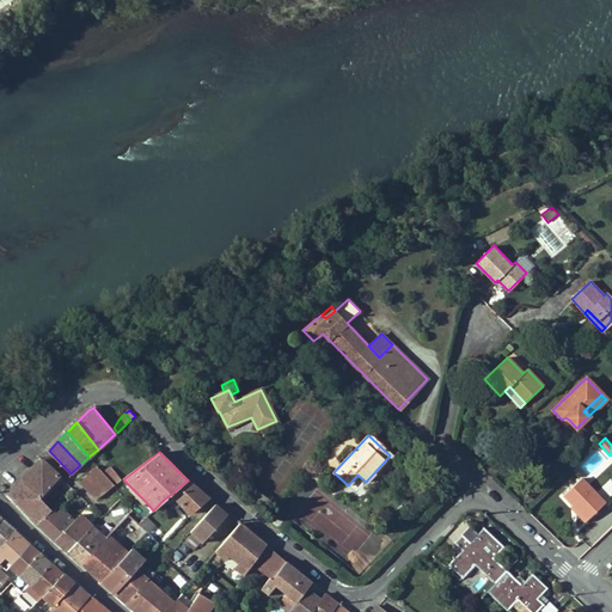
[(60,476),(42,459),(22,479),(40,497),(60,476)]
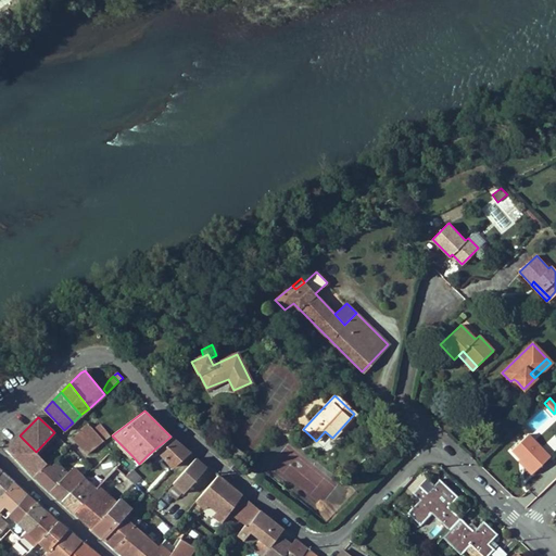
[(96,446),(104,441),(95,430),(88,424),(80,431),(96,446)]
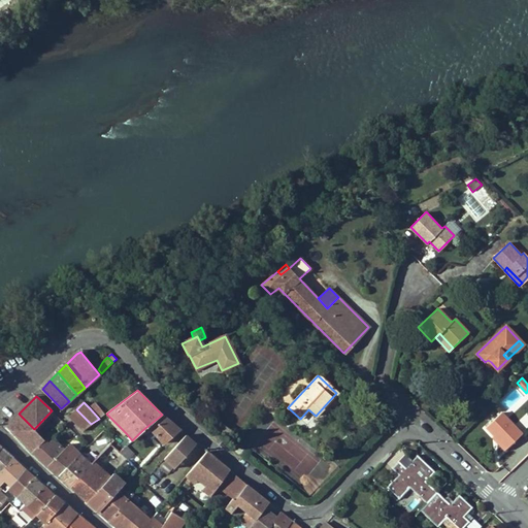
[(104,415),(96,403),(90,408),(99,419),(104,415)]
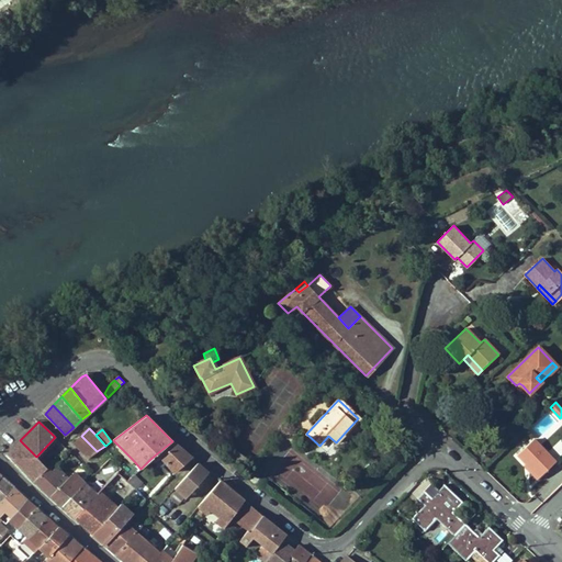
[(88,458),(97,451),(81,436),(74,444),(88,458)]
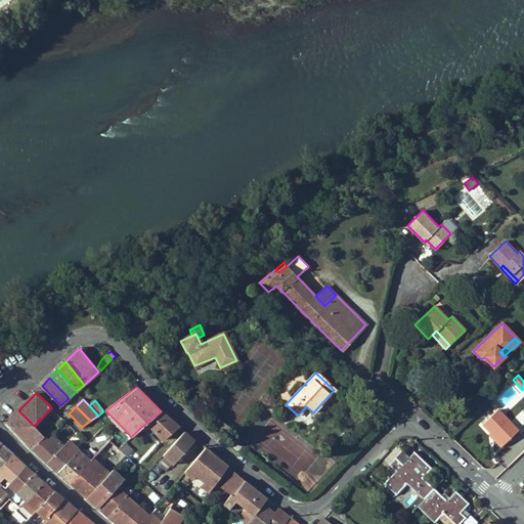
[(491,432),(504,444),(518,430),(498,408),(483,423),(491,432)]
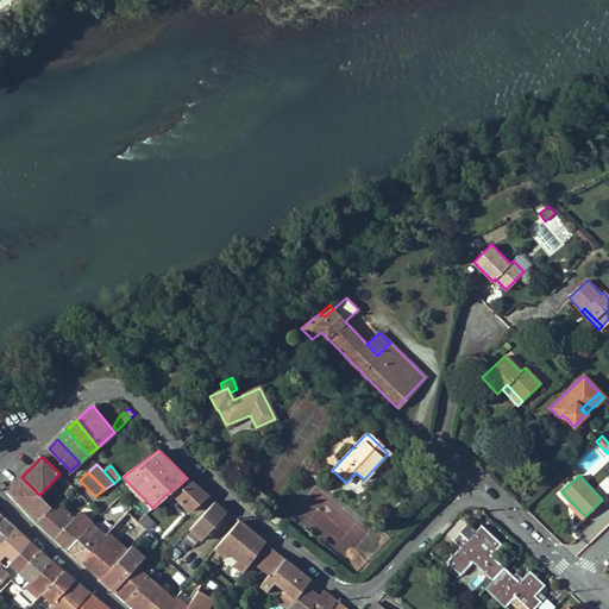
[(32,515),(37,520),(51,507),(39,495),(22,477),(8,491),(32,515)]
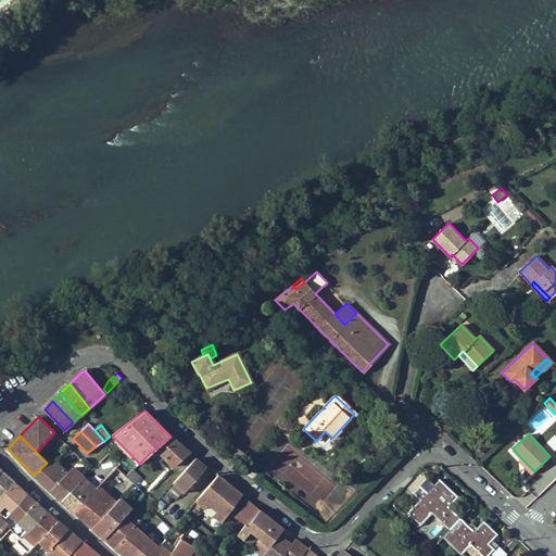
[(180,444),(171,437),(155,449),(164,458),(172,467),(184,456),(176,447),(180,444)]
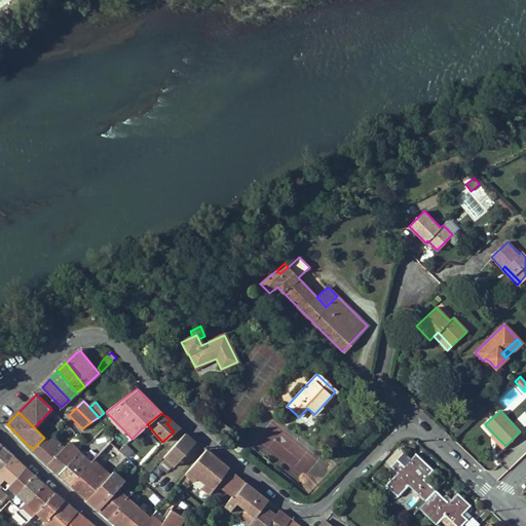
[(226,435),(231,428),(214,416),(210,423),(226,435)]
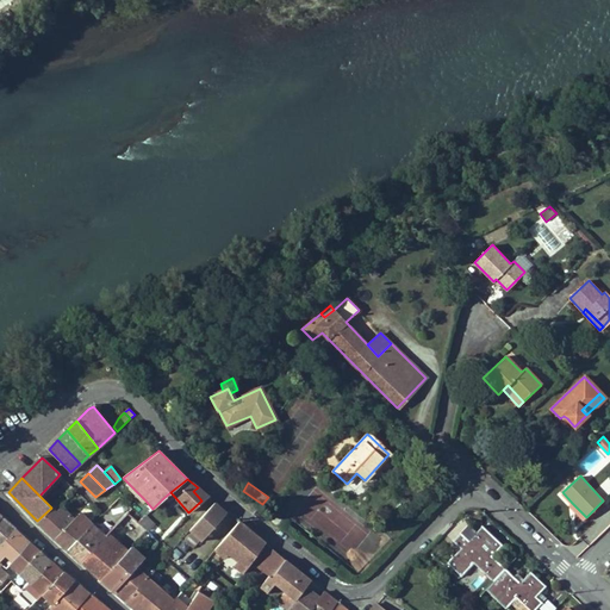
[(145,500),(131,486),(128,490),(142,504),(145,500)]
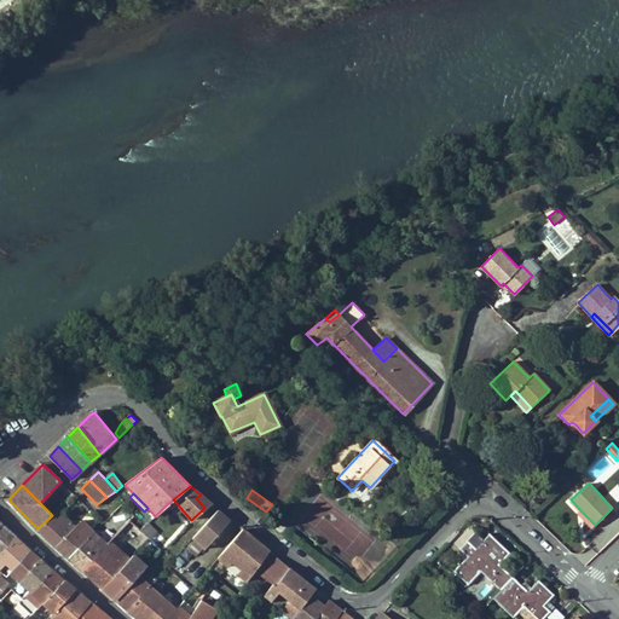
[(201,495),(196,498),(204,508),(210,503),(201,495)]
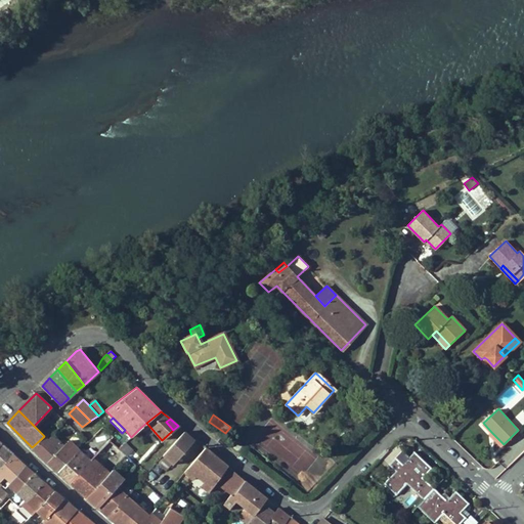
[(148,437),(155,432),(146,423),(140,428),(148,437)]
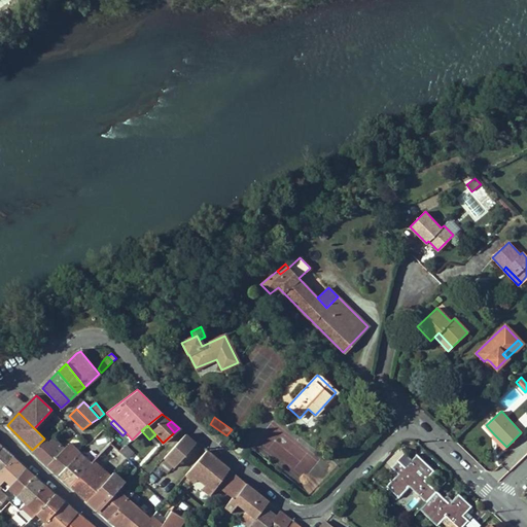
[(492,436),(503,449),(506,447),(494,434),(492,436)]
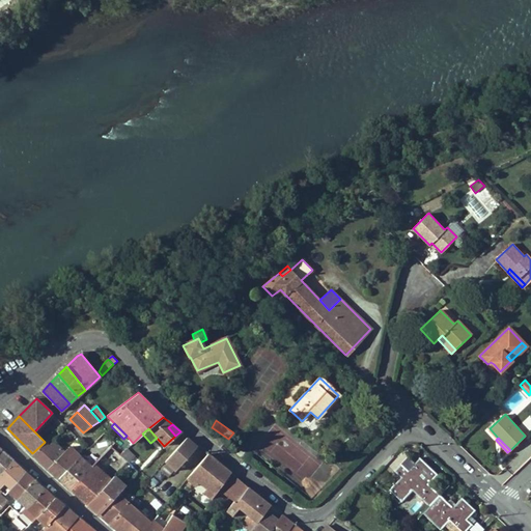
[(48,446),(45,442),(32,453),(39,459),(48,468),(64,451),(53,440),(48,446)]
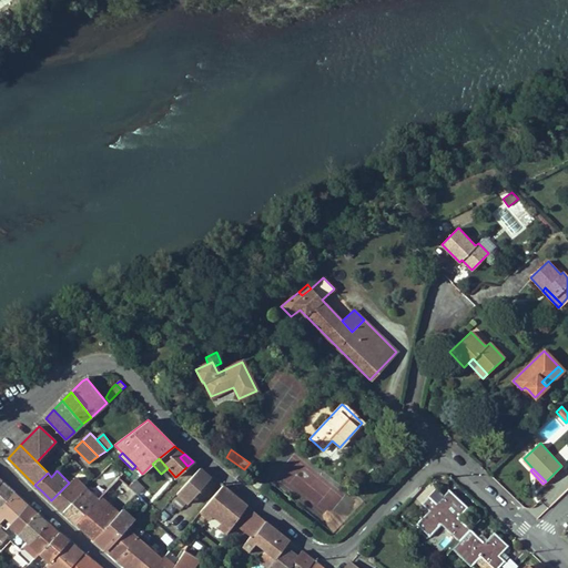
[(196,470),(178,492),(188,501),(206,479),(196,470)]
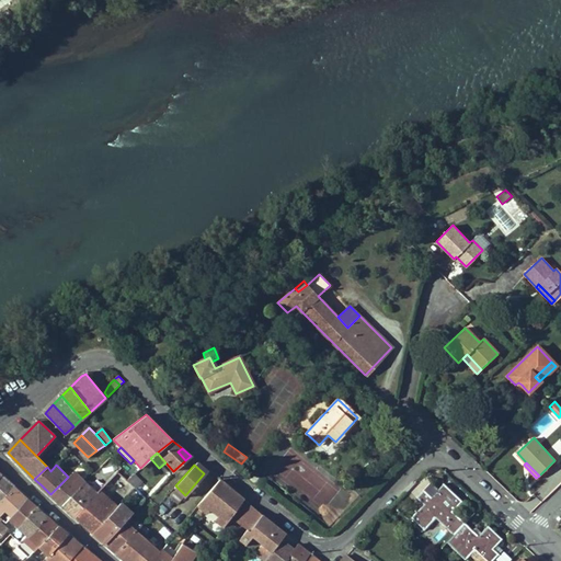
[(86,482),(73,471),(68,477),(50,494),(53,496),(63,505),(80,488),(86,482)]
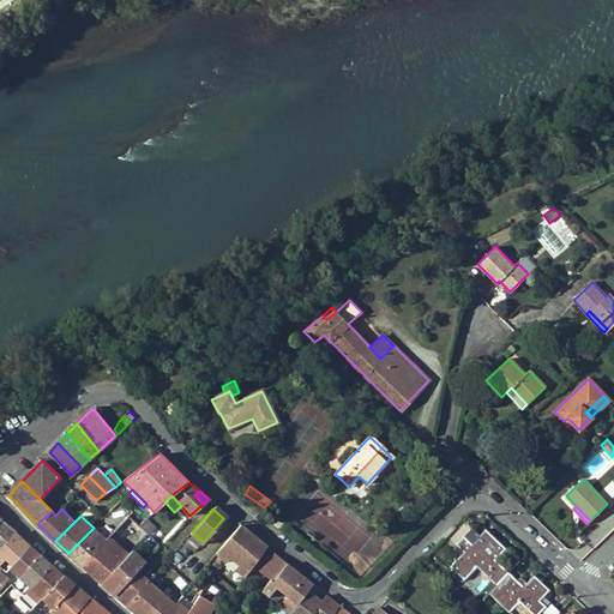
[(138,525),(146,533),(154,525),(146,518),(138,525)]
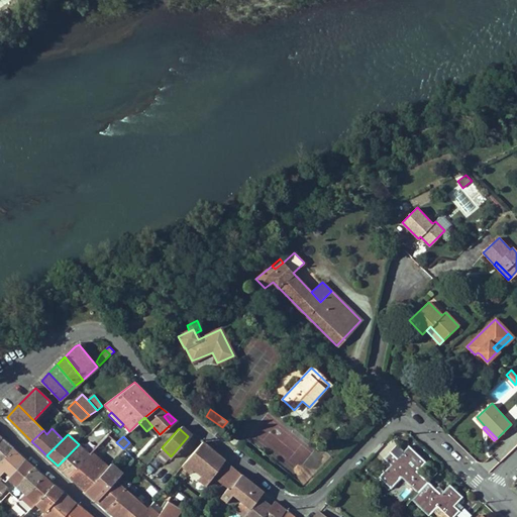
[(0,438),(0,461),(12,447),(5,442),(1,438),(0,438)]
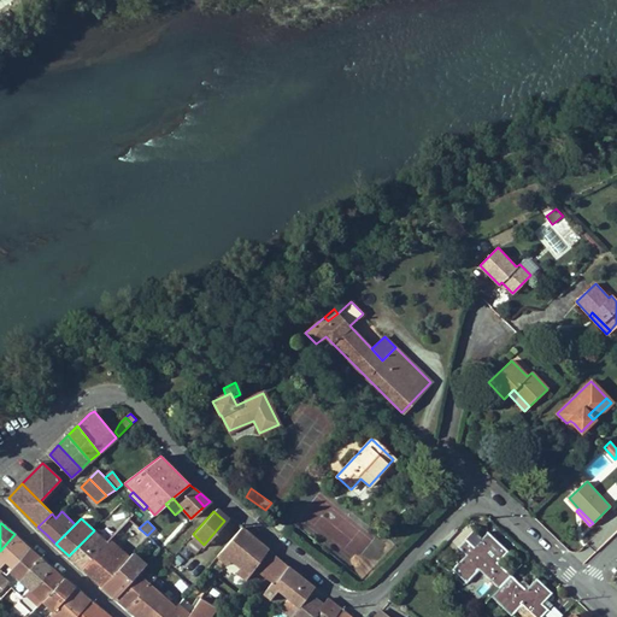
[(94,530),(88,536),(100,548),(106,541),(94,530)]
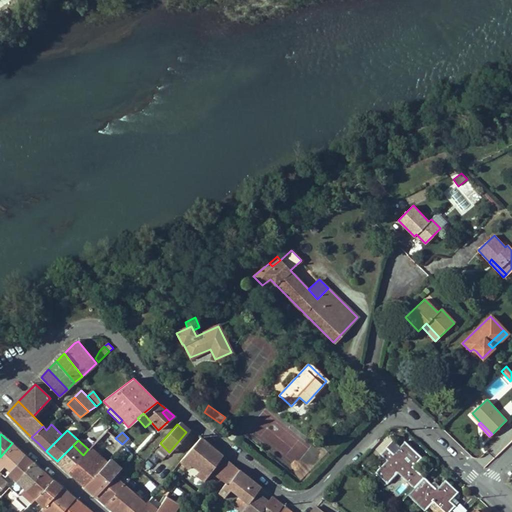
[(375,472),(387,483),(398,472),(413,488),(424,477),(412,466),(421,456),(404,440),(393,453),(386,446),(380,453),(387,460),(375,472)]
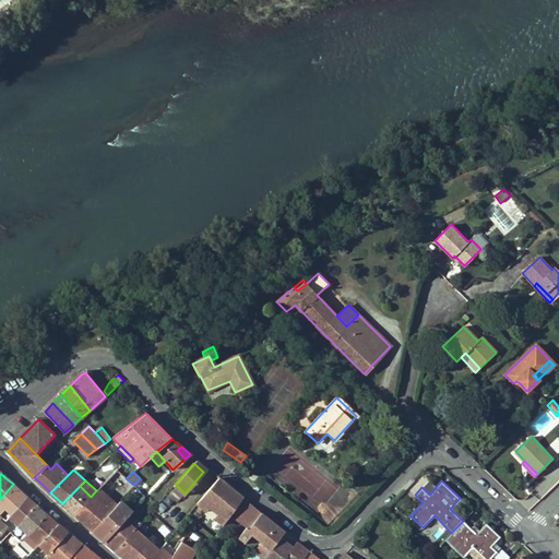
[(0,513),(4,509),(11,514),(26,496),(23,492),(13,484),(0,499),(0,513)]
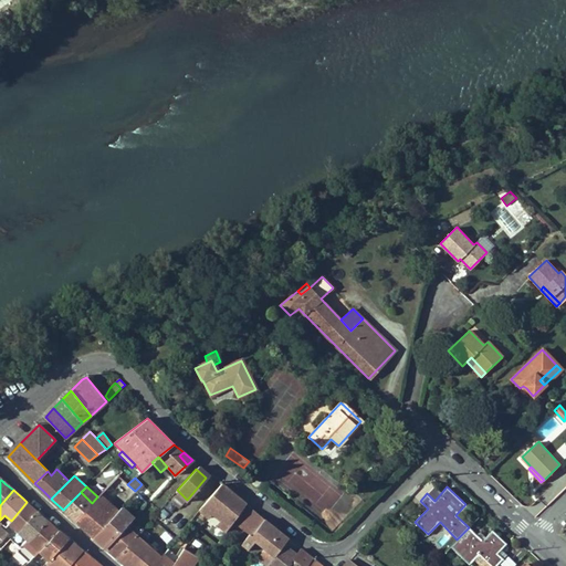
[(66,513),(75,521),(92,503),(81,492),(63,510),(66,513)]
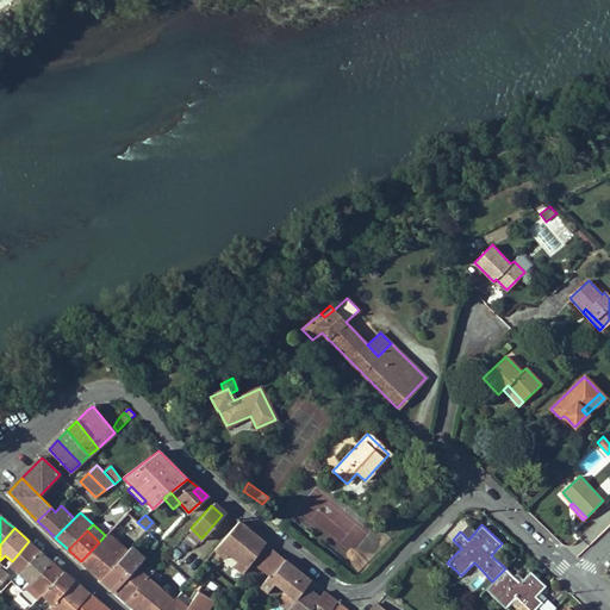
[(128,551),(107,533),(105,535),(99,542),(81,561),(91,570),(101,579),(128,551)]
